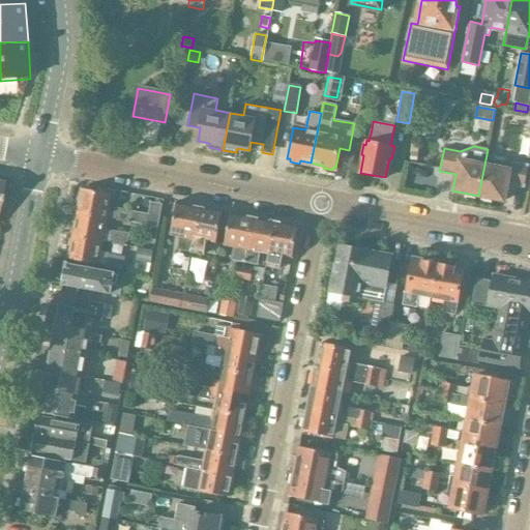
[(484,165),(478,196),(504,201),(507,184),(524,187),(528,165),(511,162),(509,169),(484,165)]
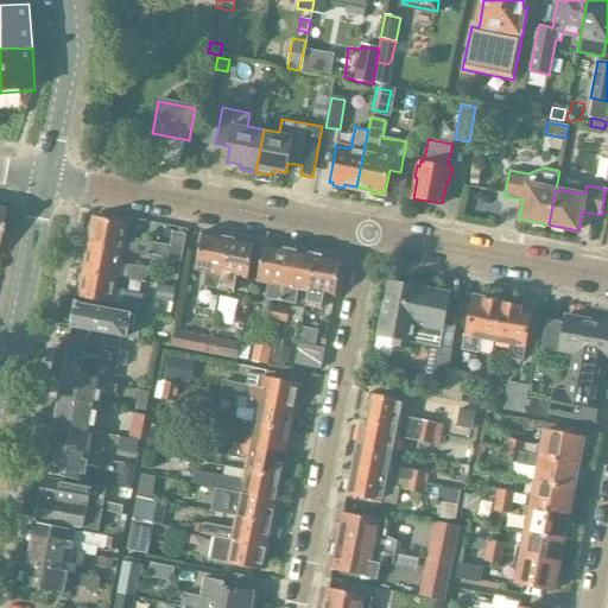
[(88,245),(124,251),(151,257),(153,242),(133,239),(133,240),(126,239),(128,225),(94,217),(88,245)]
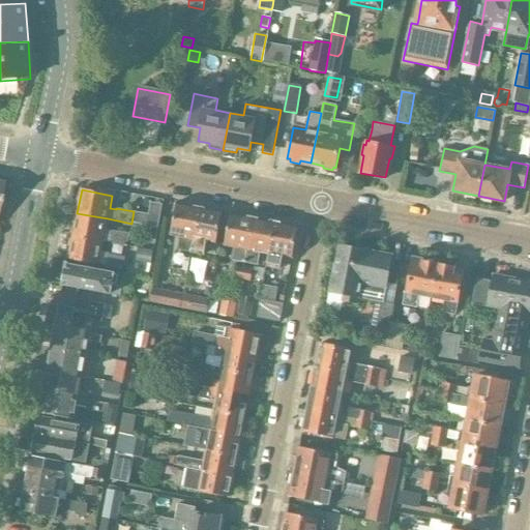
[(190,254),(200,208),(177,203),(171,235),(180,237),(177,251),(190,254)]
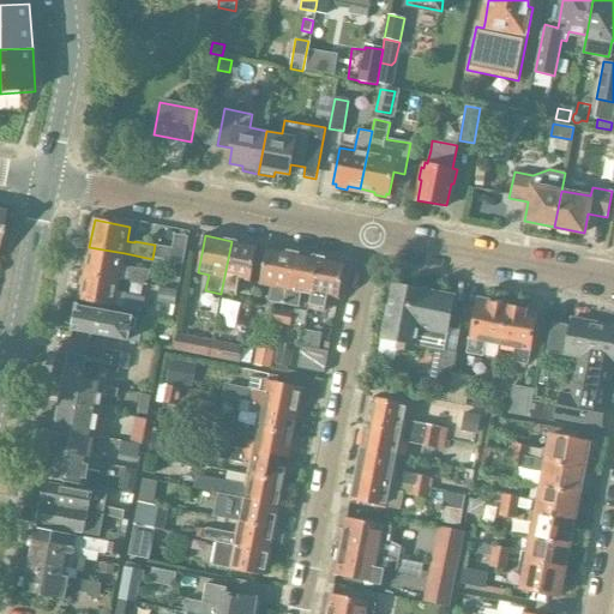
[(257,246),(232,241),(221,294),(236,296),(239,281),(250,282),(257,246)]
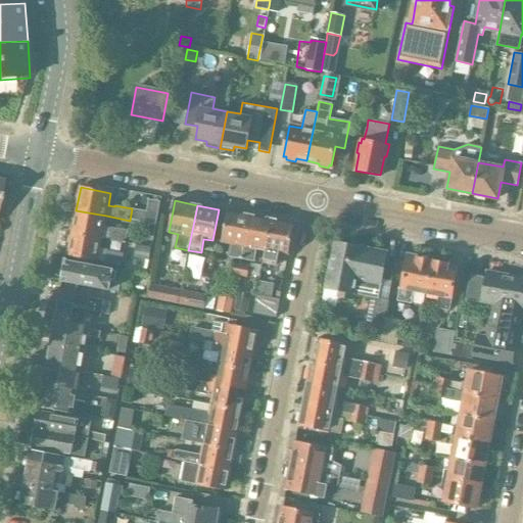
[(102,239),(106,216),(76,210),(72,234),(102,239)]
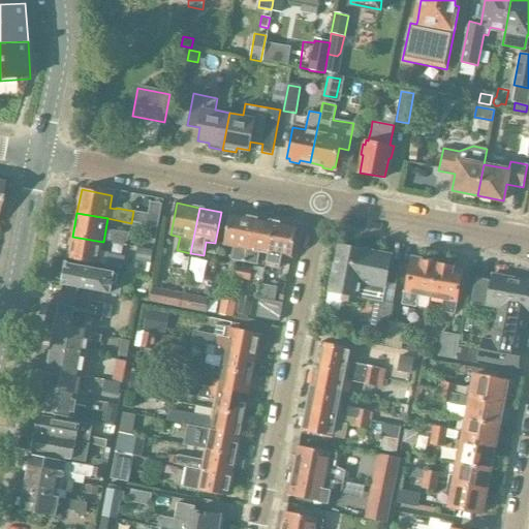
[(244,263),(253,217),(229,213),(224,245),(235,247),(231,261),(244,263)]
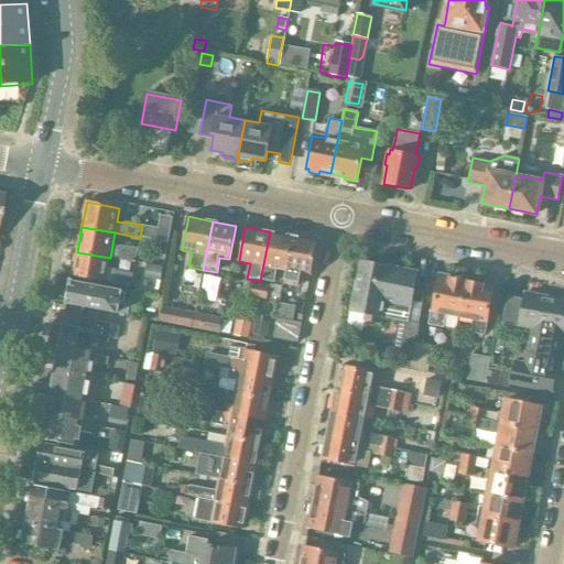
[(270,231),(260,281),(274,283),(278,268),(286,270),(293,236),(270,231)]
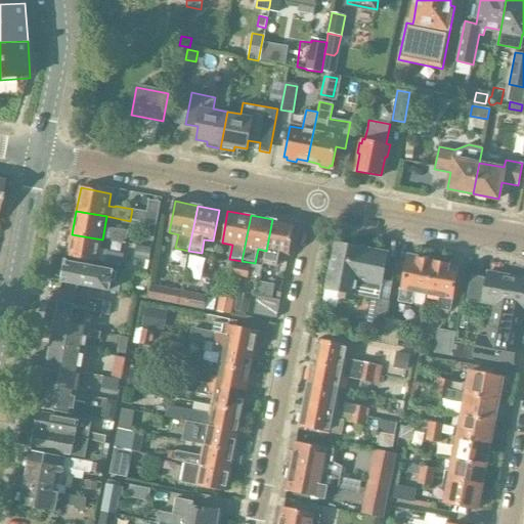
[(272,219),(266,251),(263,265),(277,267),(279,254),(289,255),(295,224),(272,219)]
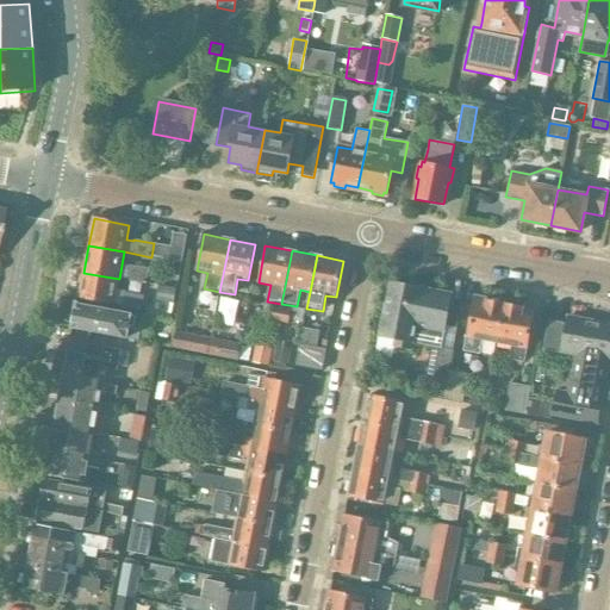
[(130,266),(128,280),(145,284),(149,269),(130,266)]
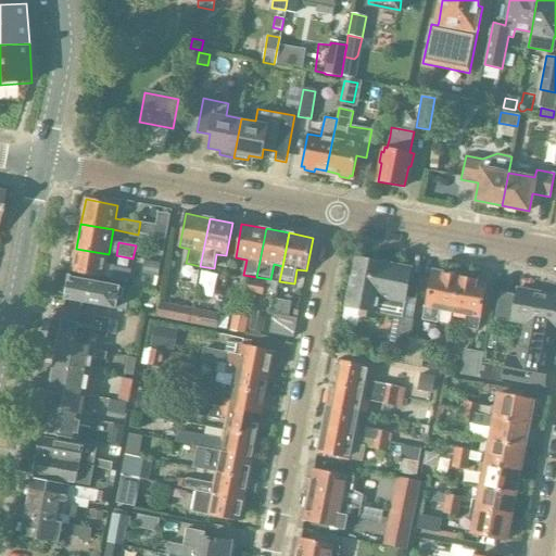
[(76,249),(72,273),(103,278),(112,280),(114,267),(106,266),(109,254),(76,249)]
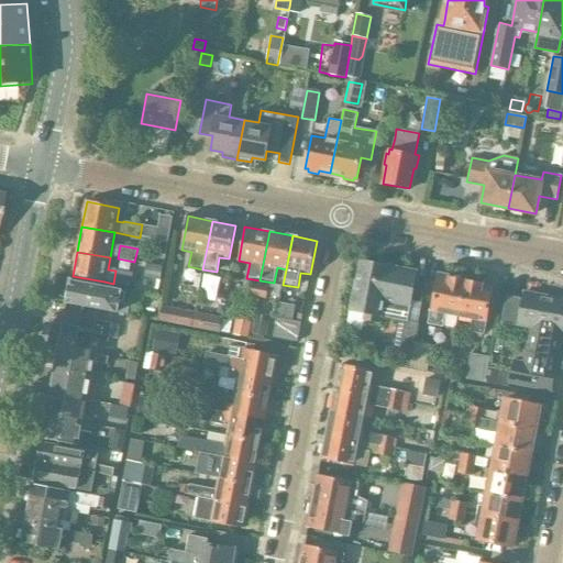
[(350,311),(346,329),(362,331),(363,320),(378,323),(379,317),(399,321),(406,322),(410,301),(416,273),(359,262),(350,311)]
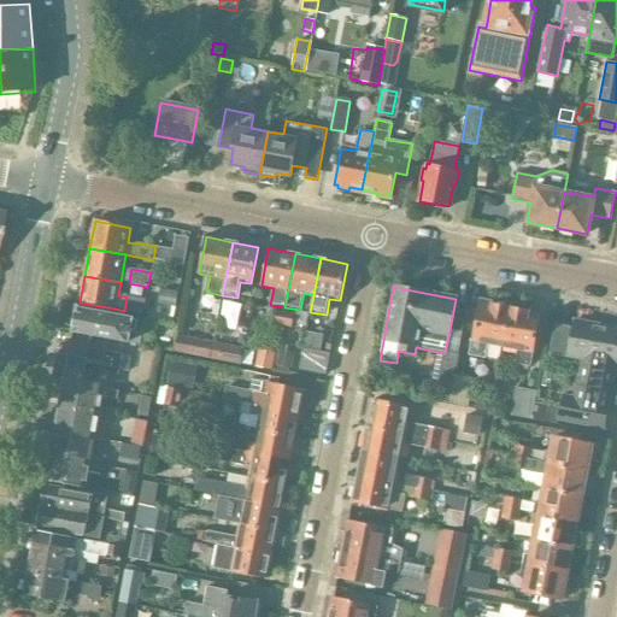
[(175,306),(177,293),(163,291),(160,304),(175,306)]
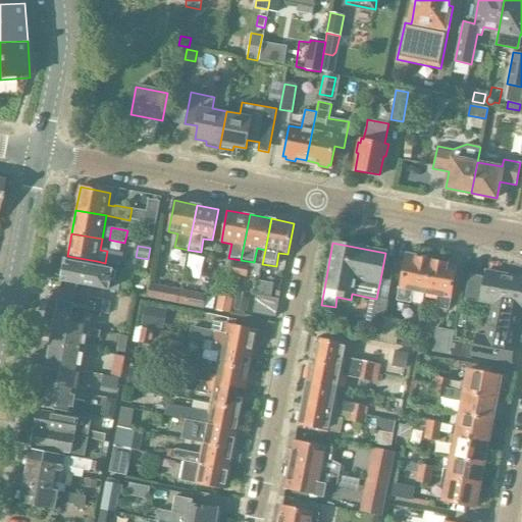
[(122,254),(107,251),(105,263),(120,266),(122,254)]
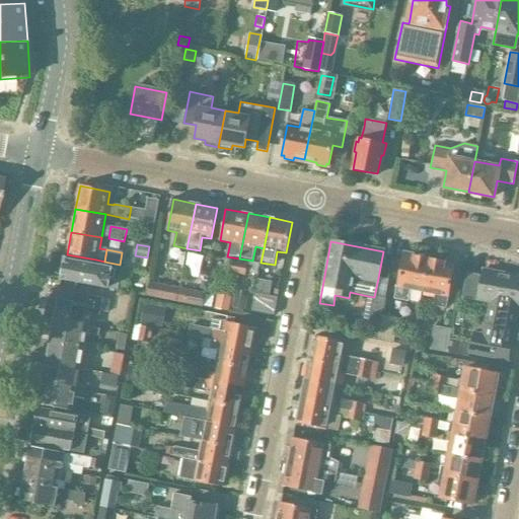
[(410,288),(423,290),(429,260),(403,254),(395,299),(406,301),(410,288)]
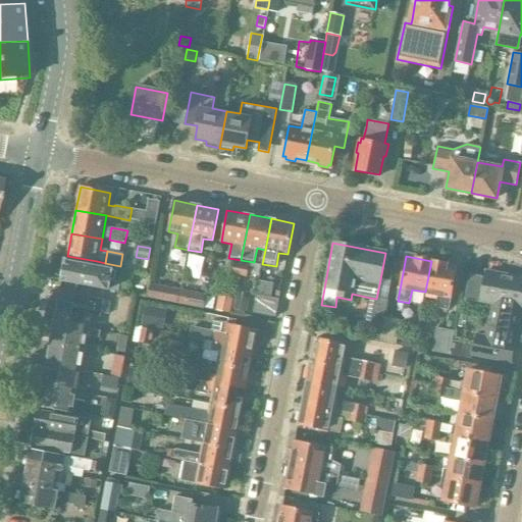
[(119,282),(111,281),(113,269),(66,260),(62,281),(64,281),(76,284),(117,293),(119,282)]
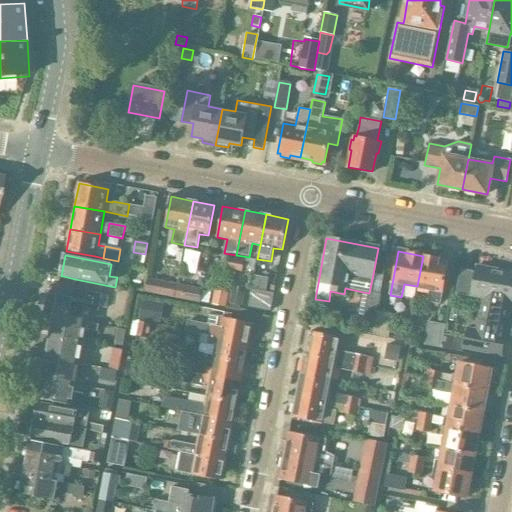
[(423,256),(417,286),(430,289),(427,302),(439,305),(447,261),(423,256)]
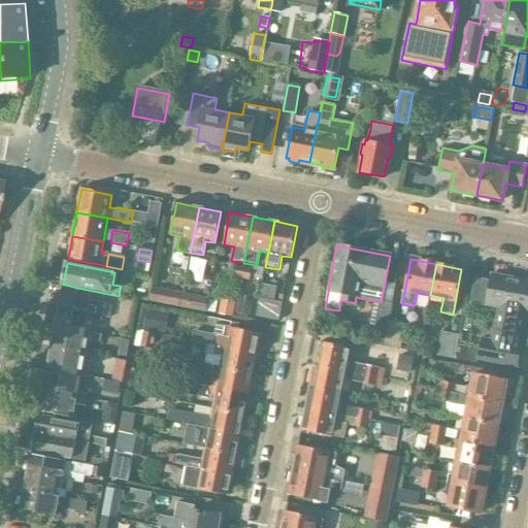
[(232,278),(240,279),(242,267),(234,266),(232,278)]
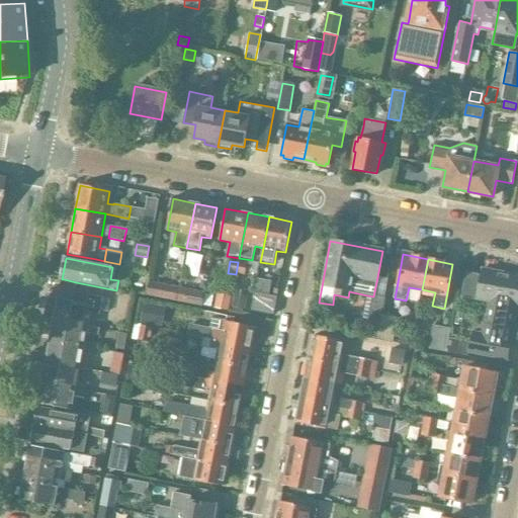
[(238,262),(236,274),(244,275),(246,264),(238,262)]
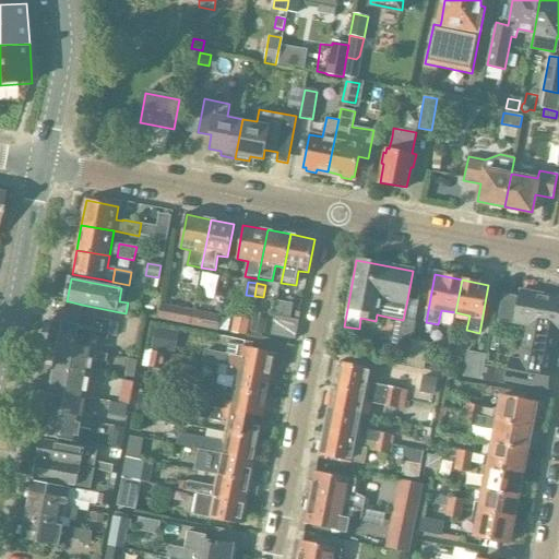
[(485,367),(482,381),(504,385),(506,380),(547,389),(551,367),(549,367),(556,331),(558,331),(558,297),(536,294),(520,290),(518,298),(503,296),(499,320),(530,326),(524,351),(522,361),(510,359),(508,371),(485,367)]
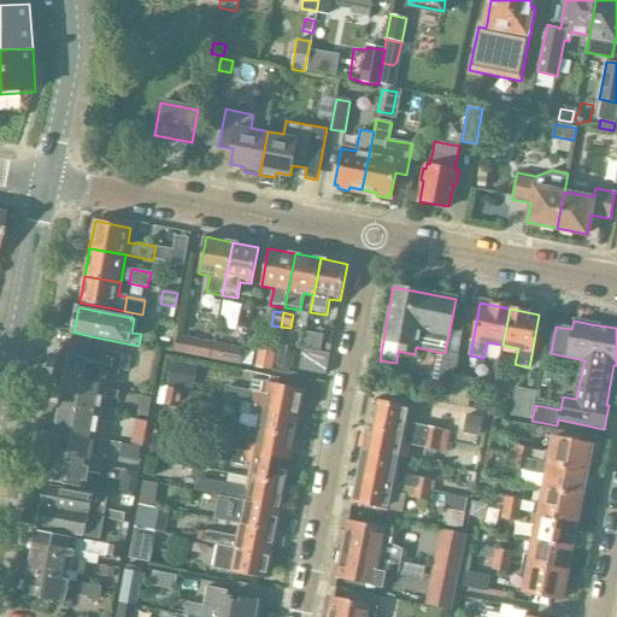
[(450,330),(445,353),(458,356),(462,333),(450,330)]
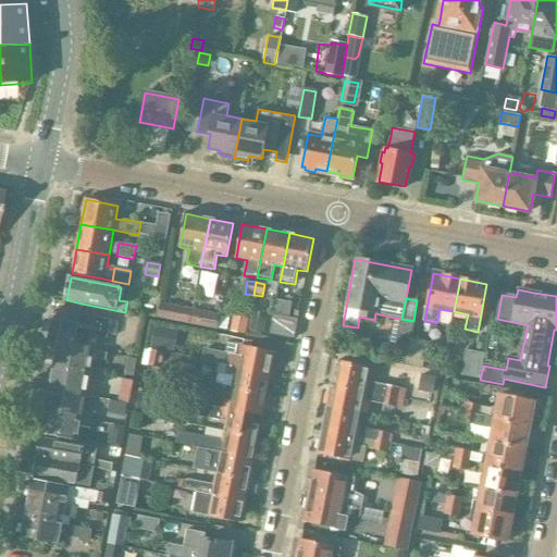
[(69,300),(64,322),(78,324),(82,304),(69,300)]
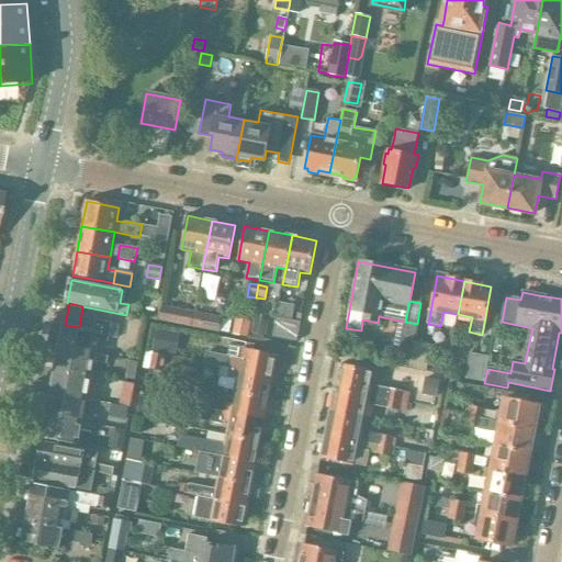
[(128,314),(136,315),(138,308),(130,306),(128,314)]
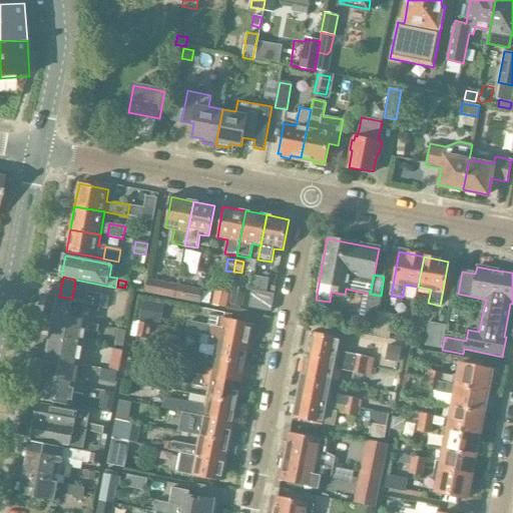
[(176,285),(147,280),(144,294),(173,299),(176,285)]
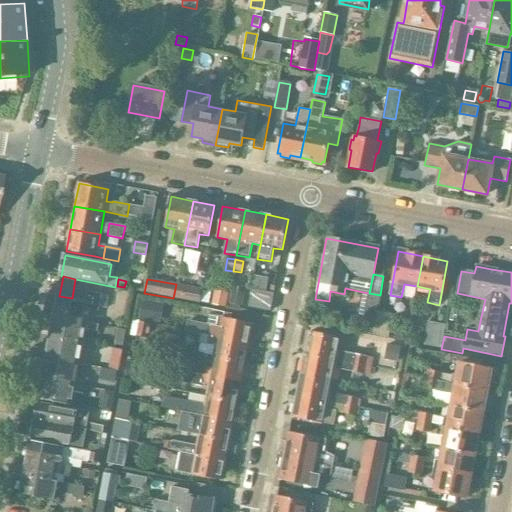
[(202,289),(178,284),(175,298),(199,303),(202,289)]
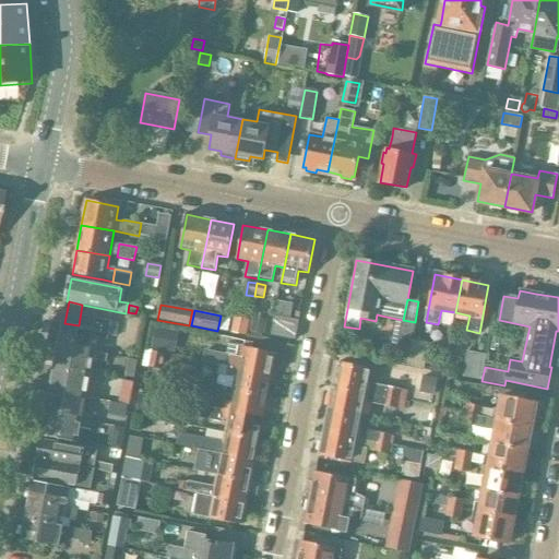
[(250,316),(235,313),(230,332),(247,335),(250,316)]
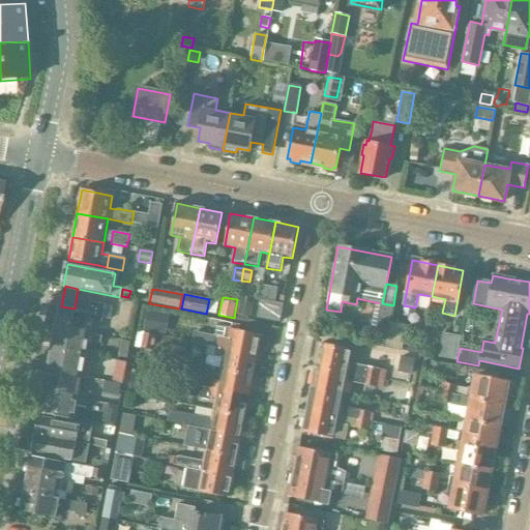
[(257,317),(280,322),(284,303),(261,299),(257,317)]
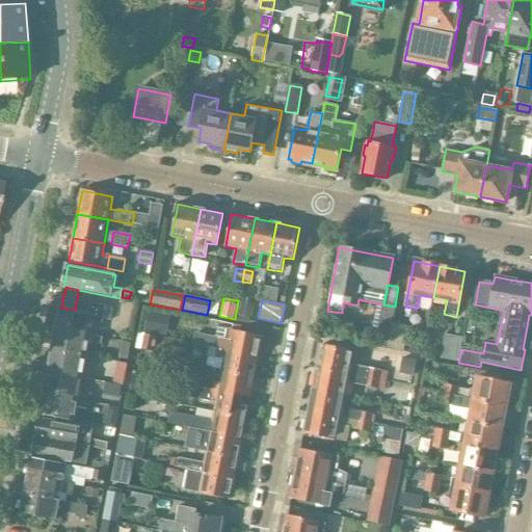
[(59,308),(55,329),(89,336),(92,321),(103,323),(103,319),(110,320),(113,309),(106,307),(105,307),(90,303),(89,313),(75,310),(61,308),(59,308)]
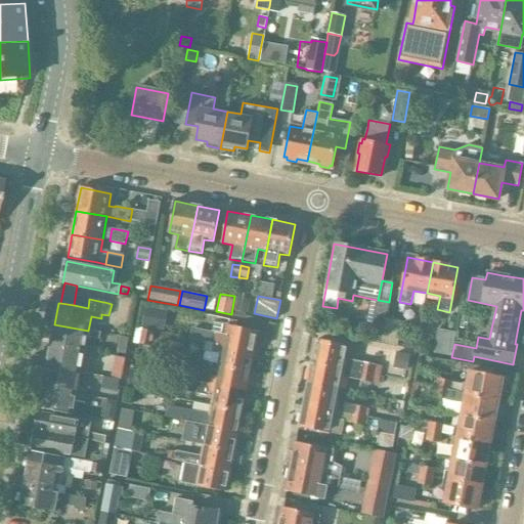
[(372,299),(367,320),(374,322),(378,300),(372,299)]
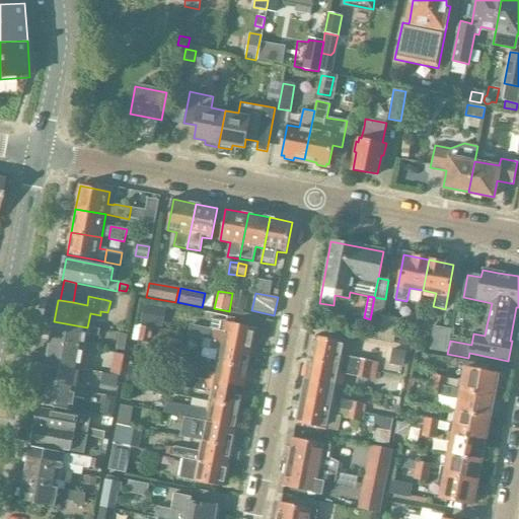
[(243,311),(245,299),(234,297),(231,308),(243,311)]
